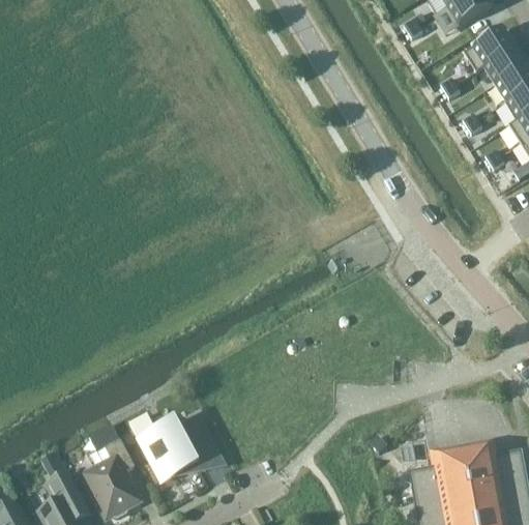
[(457,0),(447,6),(459,25),(492,4),(489,0),(457,0)]
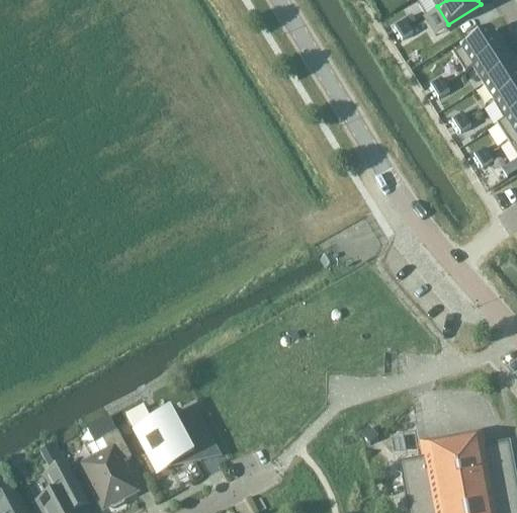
[(405,16),(395,23),(399,30),(409,23),(405,16)]
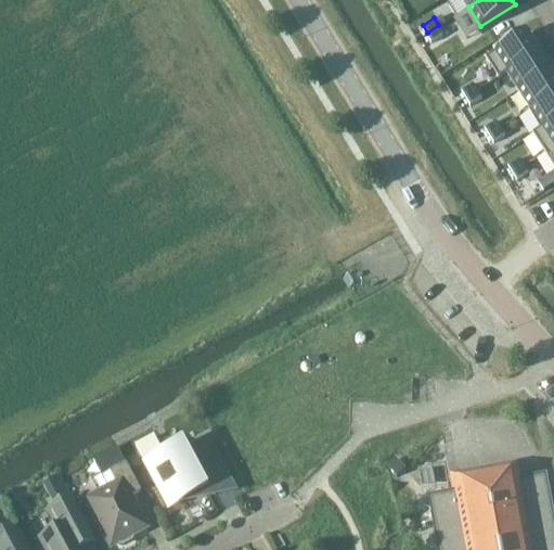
[(438,25),(427,33),(432,39),(443,32),(438,25)]
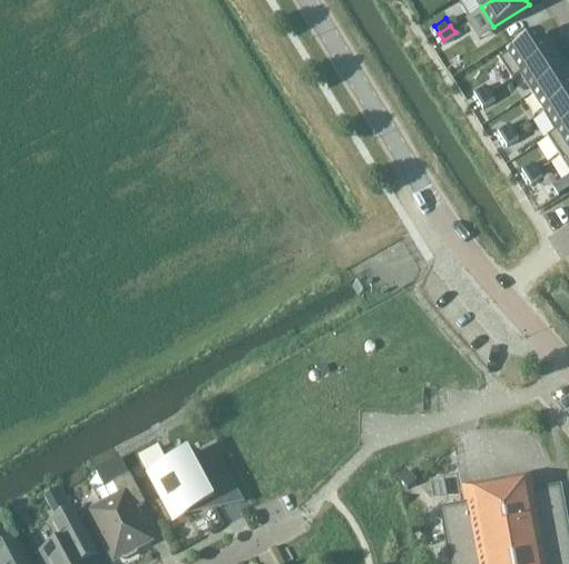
[(508,50),(499,56),(512,77),(521,71),(520,70),(557,48),(543,28),(508,50)]
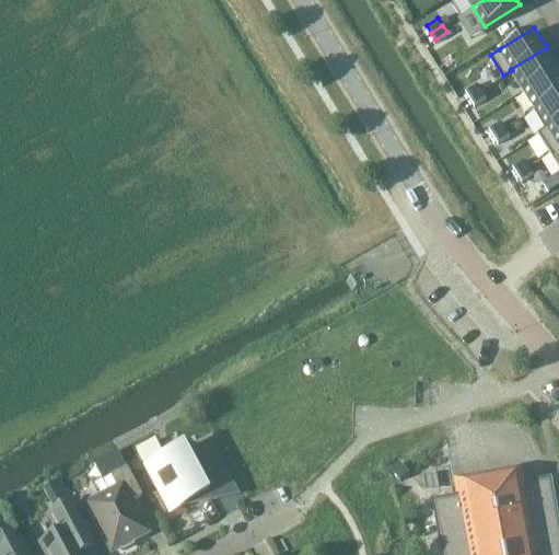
[(547,47),(511,69),(512,70),(523,88),(558,66),(547,47)]
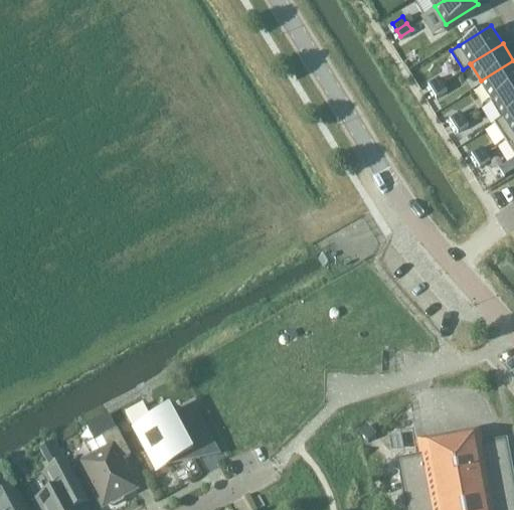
[(513,60),(481,80),(492,99),(513,85),(513,60)]
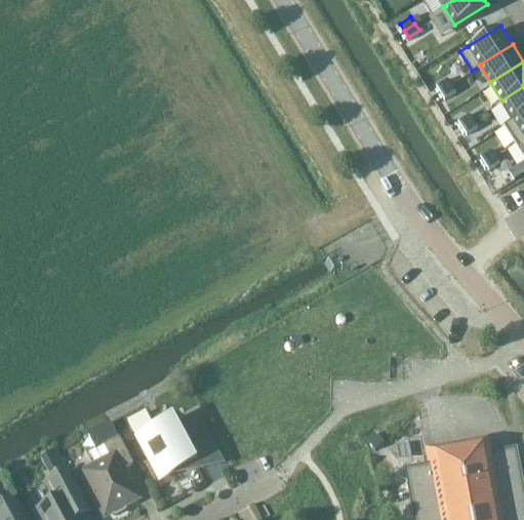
[(447,76),(436,83),(440,89),(451,82),(447,76)]
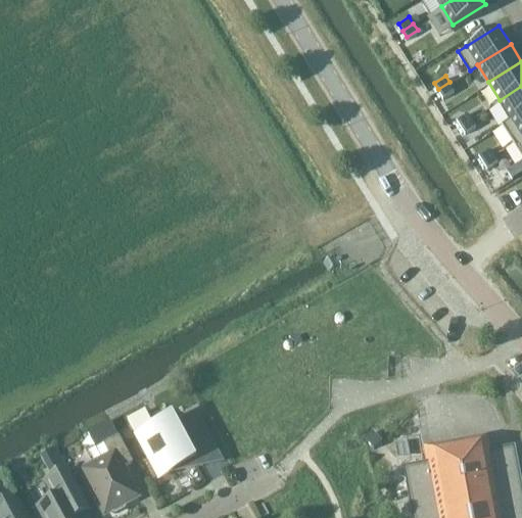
[(449,82),(438,89),(443,96),(454,89),(449,82)]
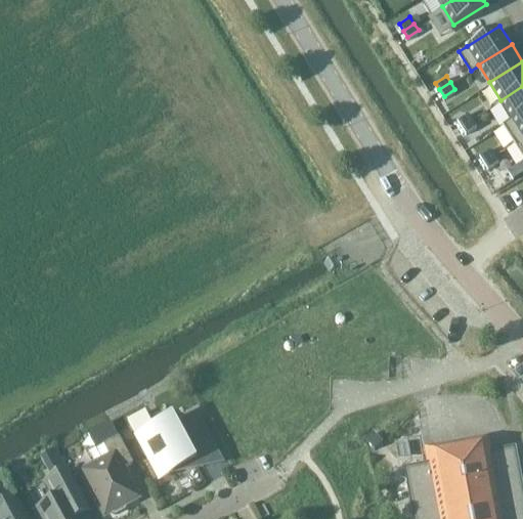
[(522,86),(500,100),(511,117),(512,118),(522,111),(522,86)]
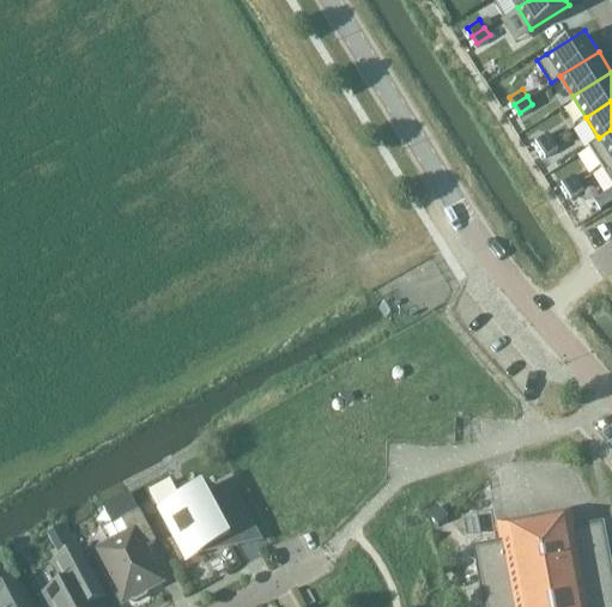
[(549,129),(535,138),(540,146),(553,138),(549,129)]
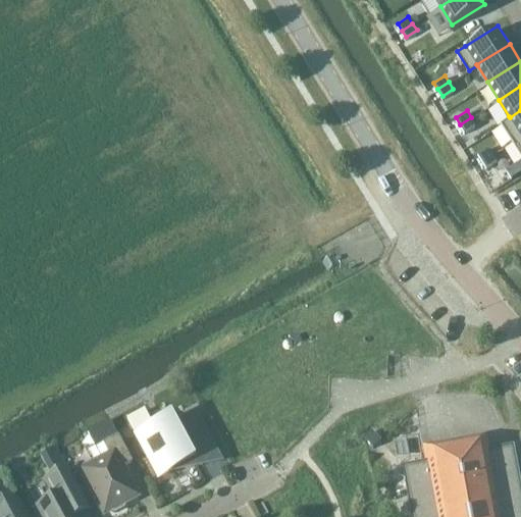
[(509,116),(501,122),(513,141),(520,136),(520,110),(510,117),(509,116)]
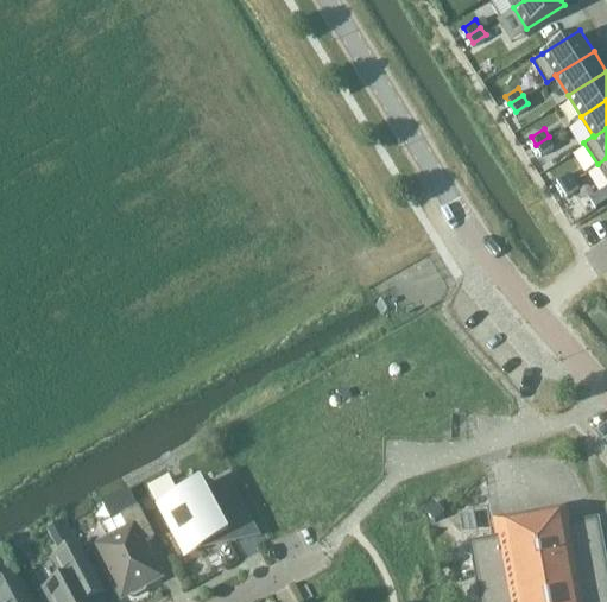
[(549,137),(536,145),(541,152),(554,145),(549,137)]
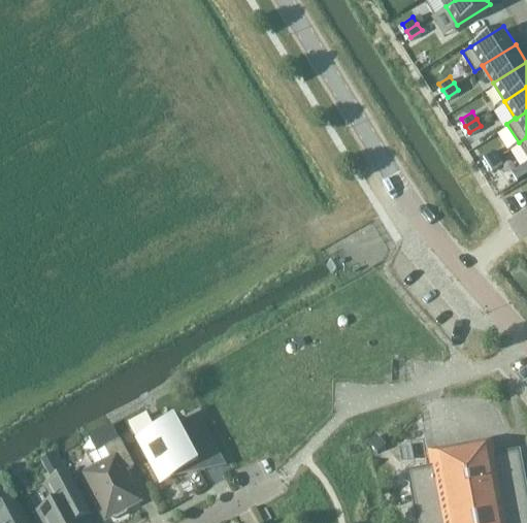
[(494,148),(484,155),(488,161),(498,155),(494,148)]
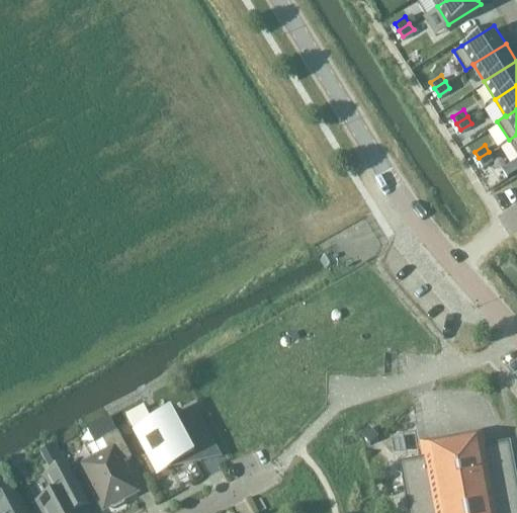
[(489,152),(479,158),(483,165),(494,158),(489,152)]
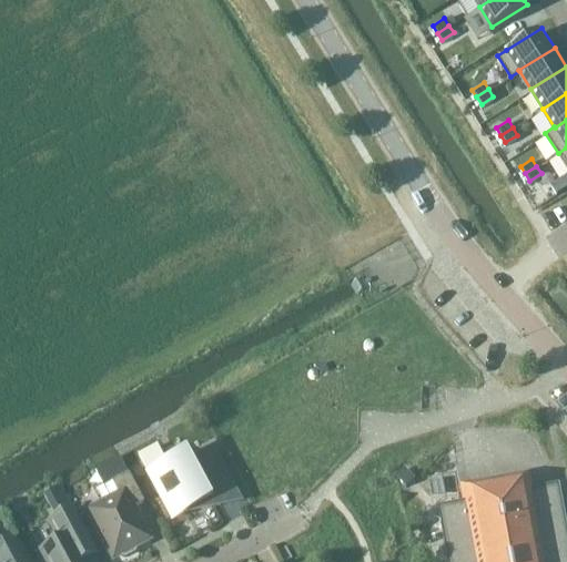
[(214,474),(228,467),(214,442),(191,456),(188,449),(184,451),(182,448),(180,446),(175,445),(172,445),(170,447),(168,450),(166,453),(166,457),(168,460),(149,470),(172,514),(198,501),(200,506),(221,501),(220,499),(225,493),(214,474)]
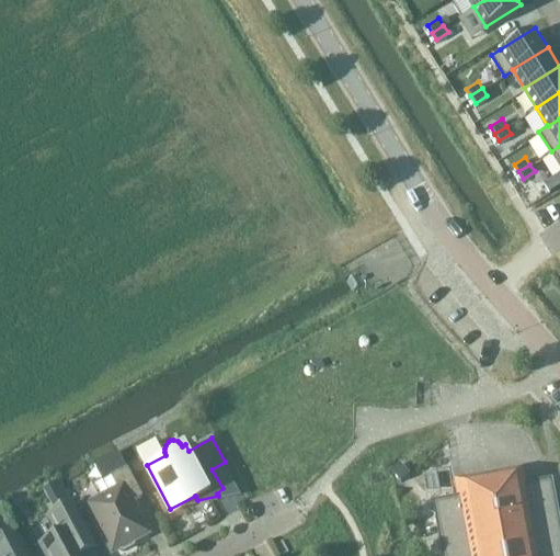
[(118,486),(89,501),(114,548),(118,545),(121,551),(138,542),(136,536),(148,530),(132,498),(144,492),(128,463),(126,464),(117,447),(93,460),(102,477),(112,472),(118,486)]
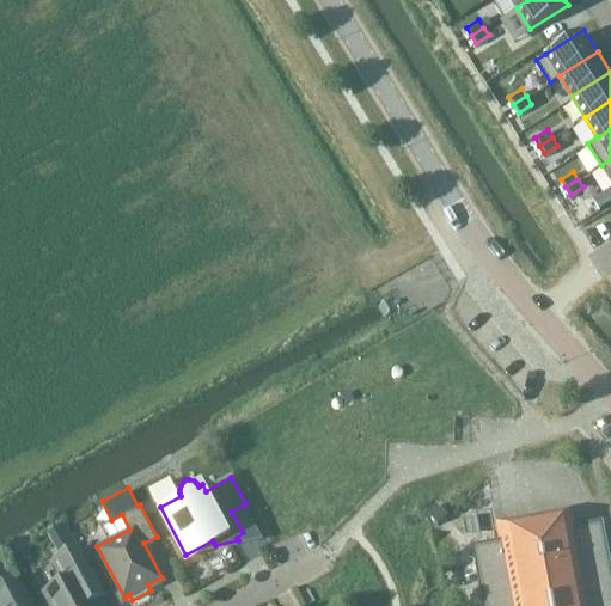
[(438,501),(428,509),(438,520),(447,510),(438,501)]
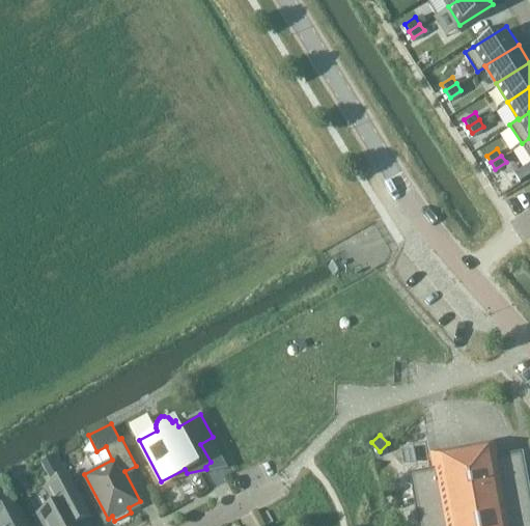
[(529,489),(523,450),(499,454),(496,439),(430,450),(434,466),(409,471),(419,525),(529,525),(529,489)]
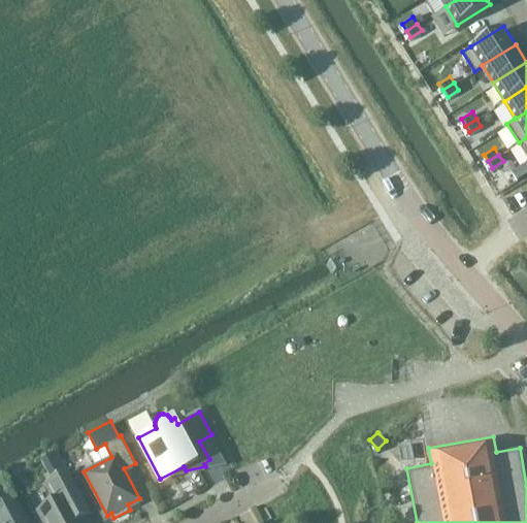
[(45,522),(79,522),(69,502),(81,495),(68,469),(46,482),(56,499),(38,509),(45,522)]
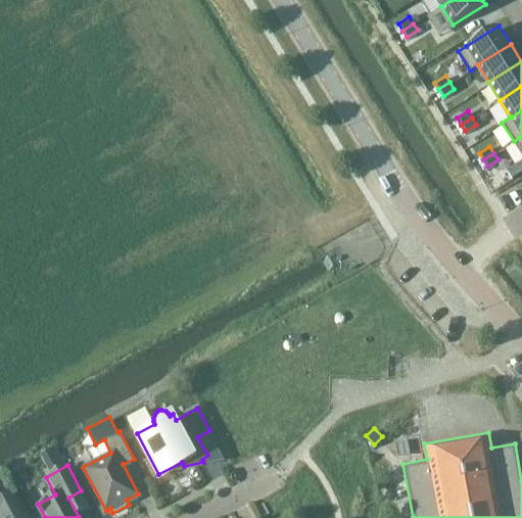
[(0,517),(26,517),(13,493),(0,501),(0,517)]
